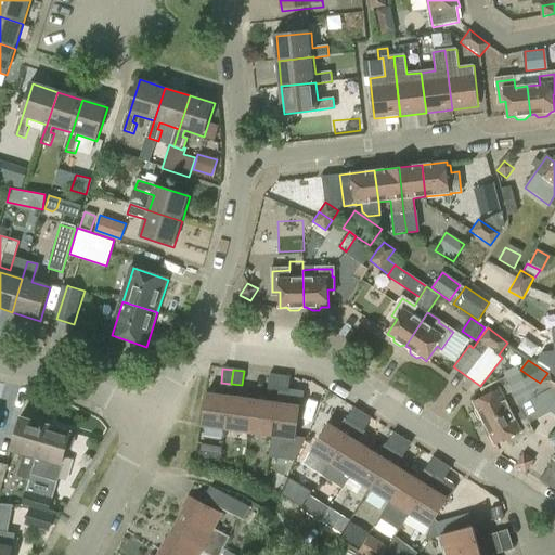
[(554,374),(549,371),(540,383),(554,392),(554,374)]
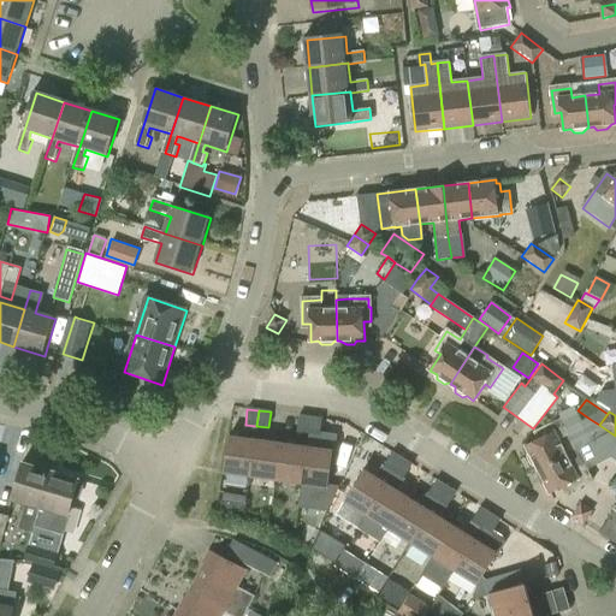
[(296,432),(308,433),(311,418),(298,416),(296,432)]
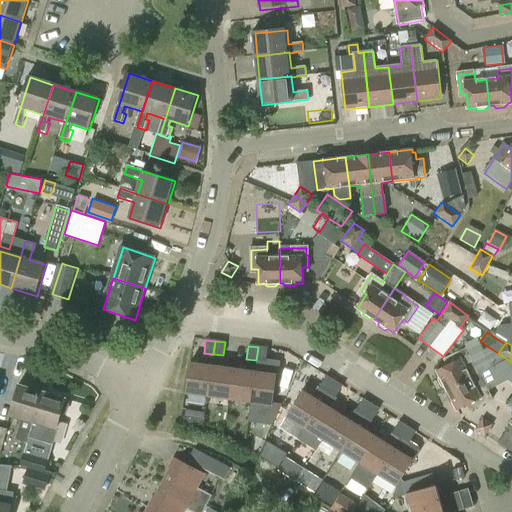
[(258,347),(256,360),(266,361),(266,360),(267,348),(258,347)]
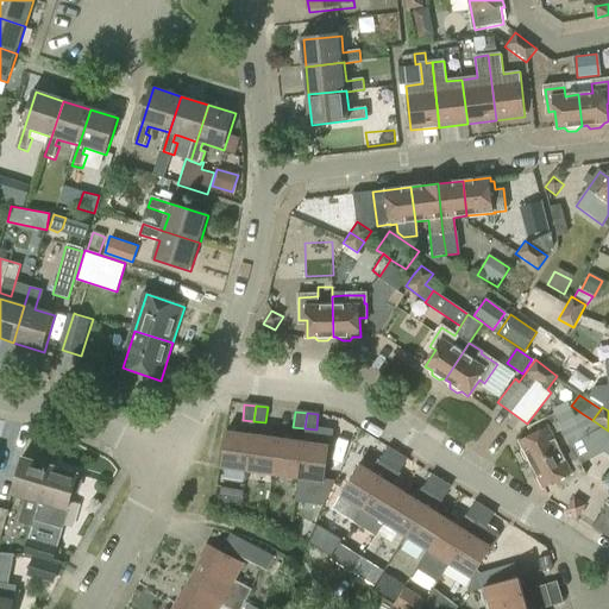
[(532,463),(560,449),(569,444),(554,415),(545,420),(533,426),(537,432),(521,440),(523,446),(522,452),(526,459),(531,460),(532,463)]
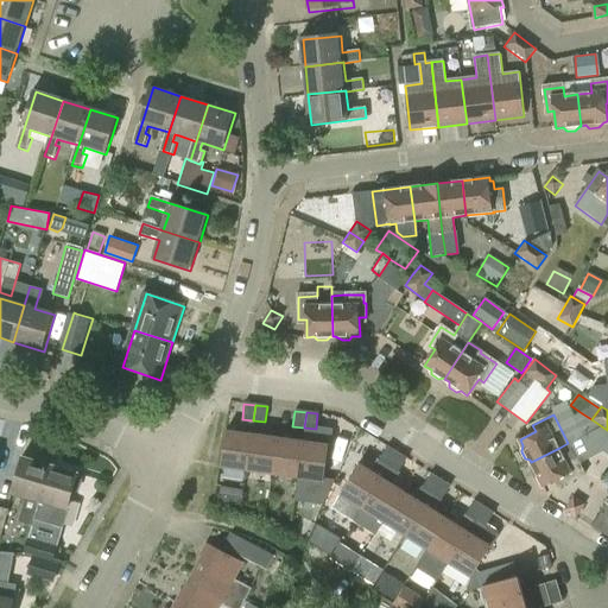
[(226,430),(221,466),(246,469),(251,434),(253,420),(242,419),(240,432),(226,430)]
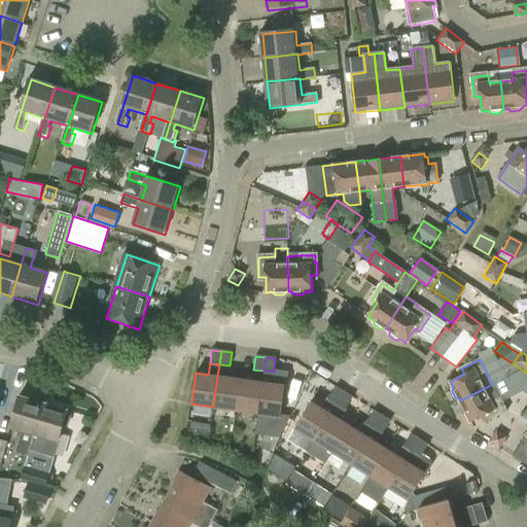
[(280,416),(284,385),(286,374),(274,372),(264,371),(262,382),(257,413),(280,416)]
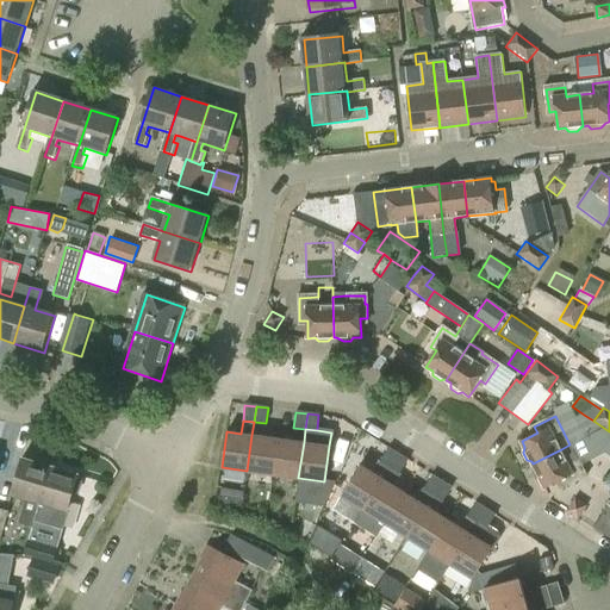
[(247,471),(273,474),(278,439),(251,435),(247,471)]
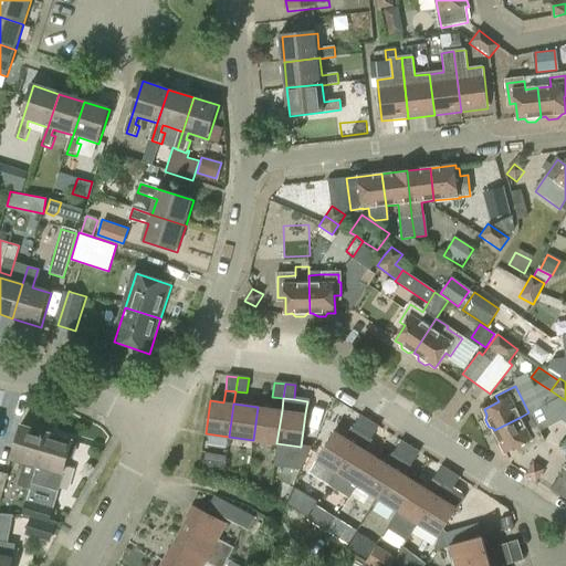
[(253,440),(276,443),(282,410),(258,407),(253,440)]
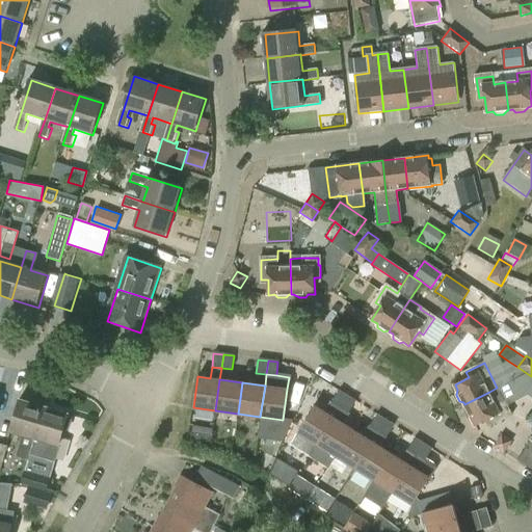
[(346,396),(339,391),(324,413),(314,405),(297,432),(298,433),(292,442),(311,454),(317,445),(333,418),(339,407),(346,396)]
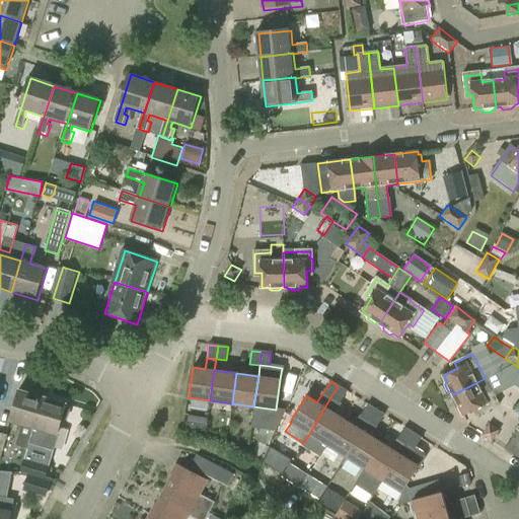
[(484,393),(477,382),(453,394),(455,396),(453,401),(456,409),(461,410),(464,416),(477,409),(480,415),(492,409),(492,408),(499,404),(491,389),(484,393)]
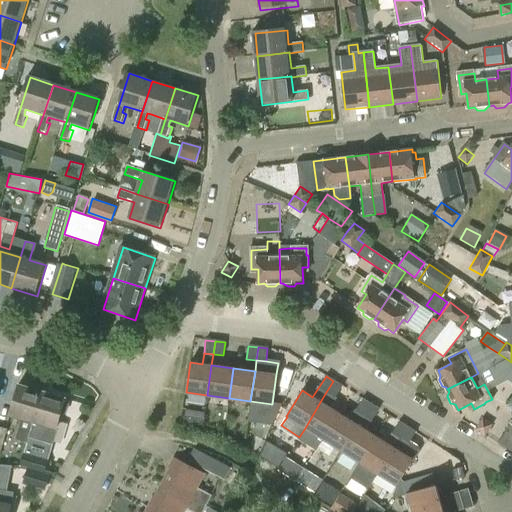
[(320,402),(305,428),(299,437),(298,439),(316,450),(323,439),(339,414),(329,407),(342,386),(333,381),(326,392),(320,402)]
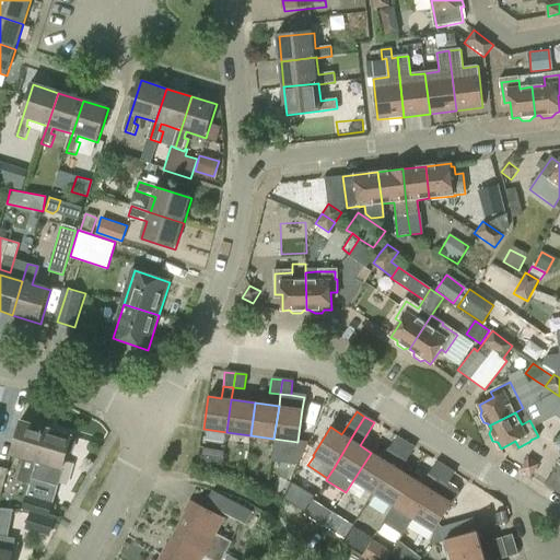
[(21,420),(11,454),(23,457),(16,480),(30,485),(46,428),(21,420)]
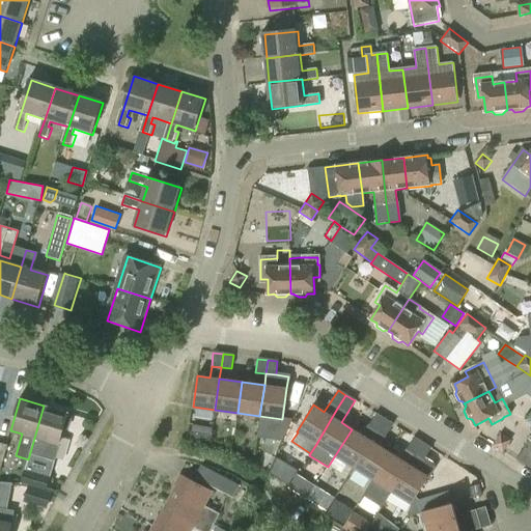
[(28,459),(24,472),(48,479),(49,479),(55,459),(59,445),(63,429),(68,428),(71,420),(67,416),(68,413),(44,406),(28,459)]
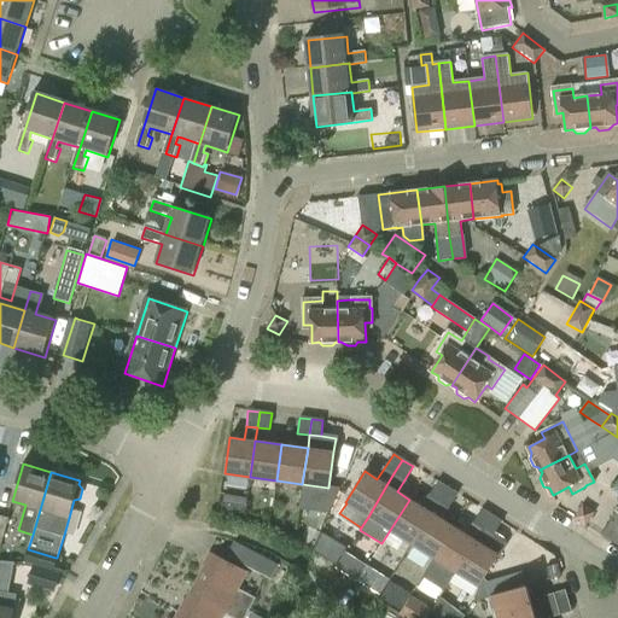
[(429,495),(438,501),(447,488),(437,482),(429,495)]
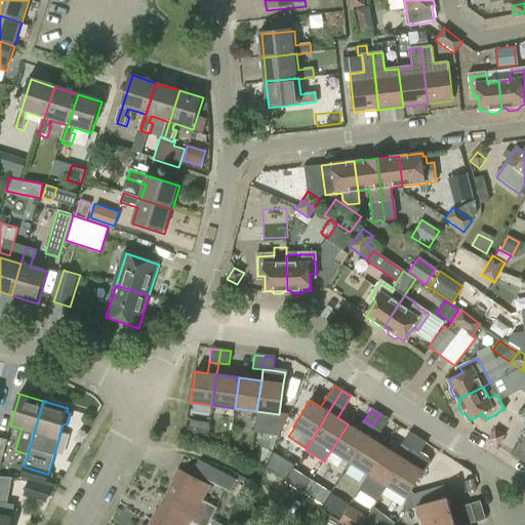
[(386,448),(374,441),(389,419),(379,414),(372,426),(373,427),(367,437),(366,436),(350,462),(368,474),(386,448)]
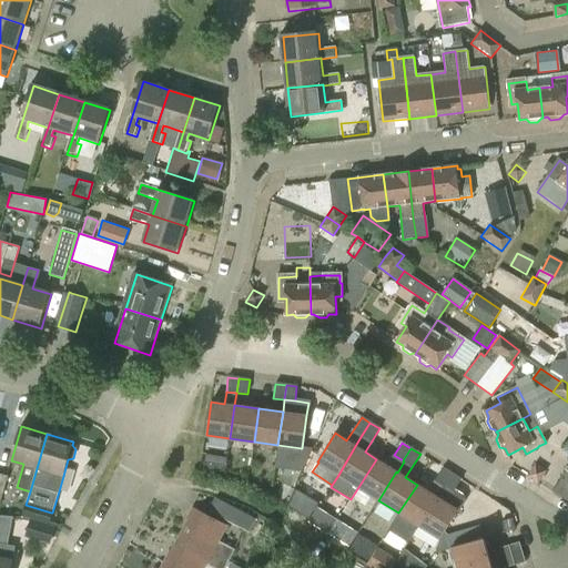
[(224,474),(226,458),(205,455),(203,470),(224,474)]
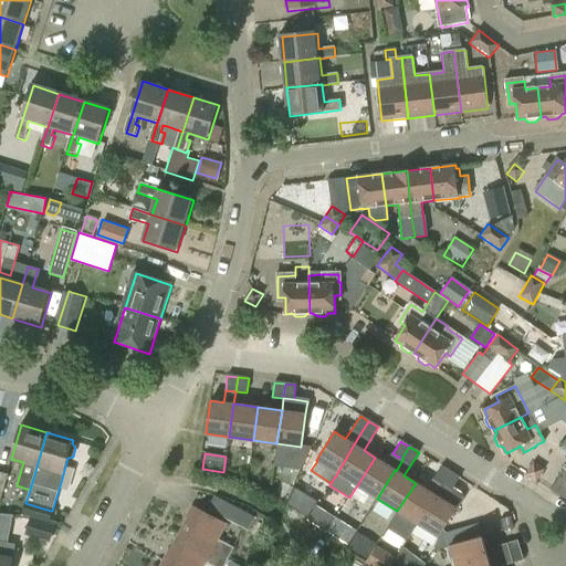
[(375,458),(357,485),(377,499),(395,470),(375,458)]
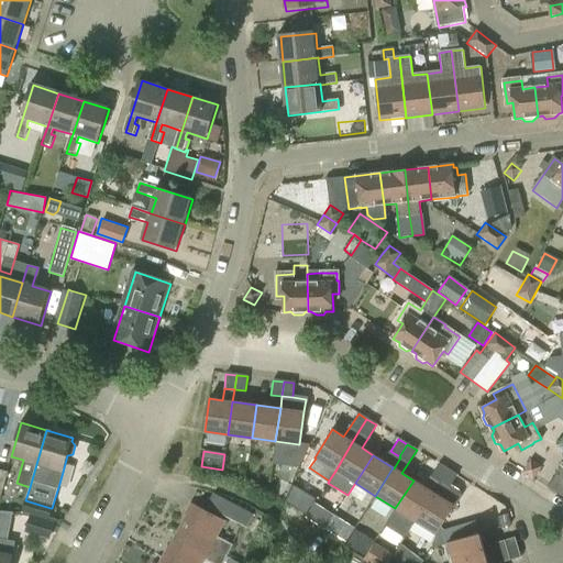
[(530,462),(523,471),(523,473),(533,478),(534,476),(540,467),(530,462)]
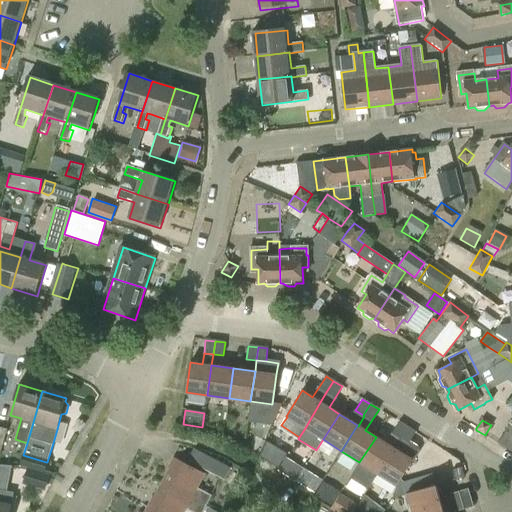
[(499,441),(497,443),(511,452),(511,420),(510,423),(499,441)]
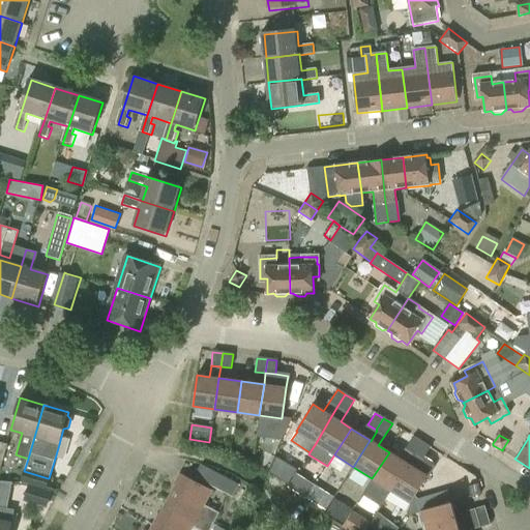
[(383,504),(391,491),(414,453),(421,442),(413,437),(399,459),(389,452),(372,478),(363,492),(383,504)]
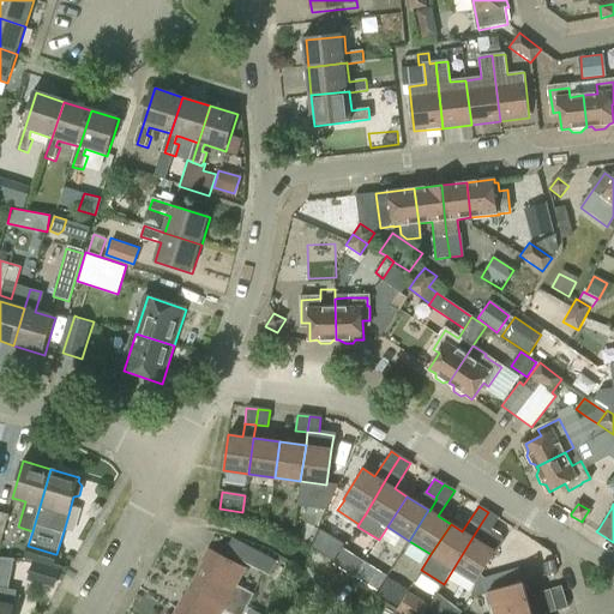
[(494,552),(482,543),(498,518),(488,512),(480,525),(453,569),(475,582),(494,552)]
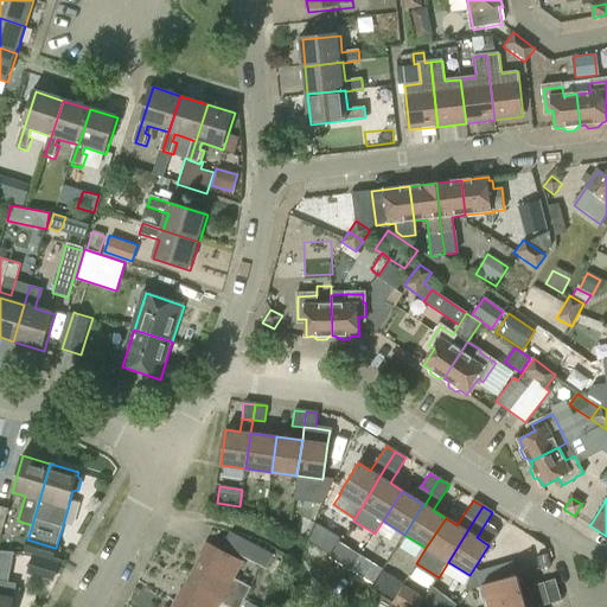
[(314,523),(307,541),(330,555),(340,538),(314,523)]
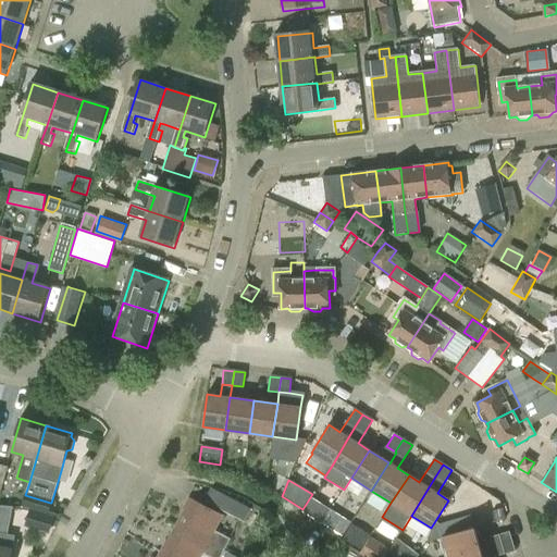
[(206,500),(243,520),(249,508),(212,489),(206,500)]
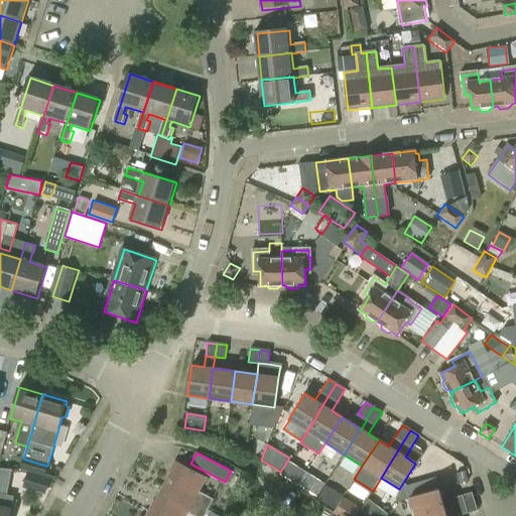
[(23,459),(19,470),(43,477),(46,466),(23,459)]
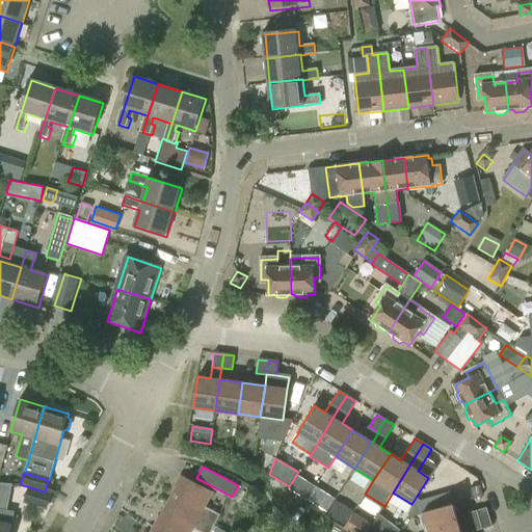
[(182,476),(168,502),(215,526),(220,515),(205,507),(212,491),(182,476)]
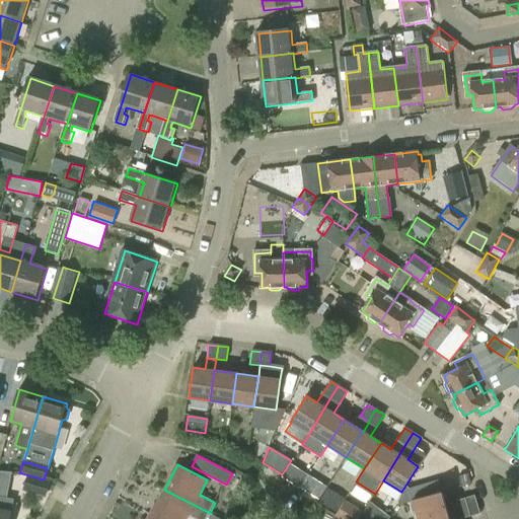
[(24,491),(45,497),(49,483),(28,476),(24,491)]
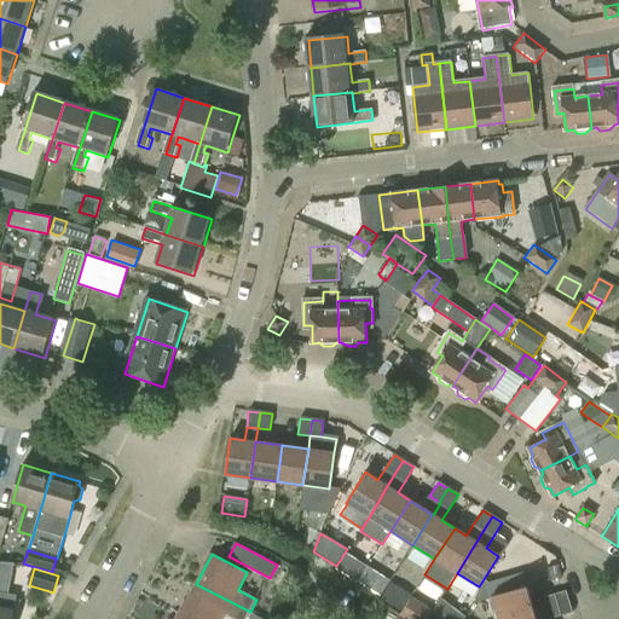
[(536,583),(539,595),(565,588),(561,576),(536,583)]
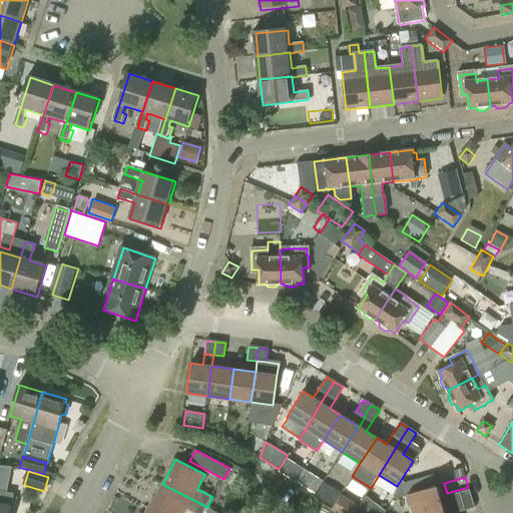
[(203,512),(207,507),(162,484),(149,508),(158,512),(184,512),(186,509),(192,512),(203,512)]
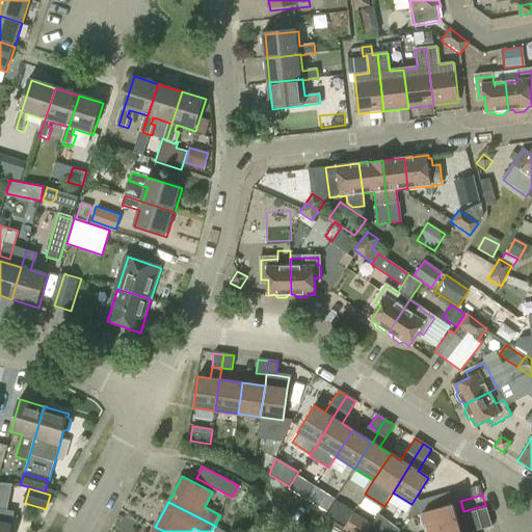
[(335,502),(326,515),(343,525),(351,511),(335,502)]
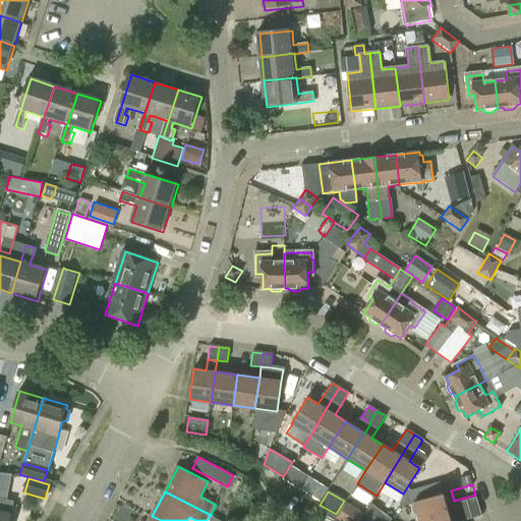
[(419,520),(451,520),(444,494),(414,502),(419,520)]
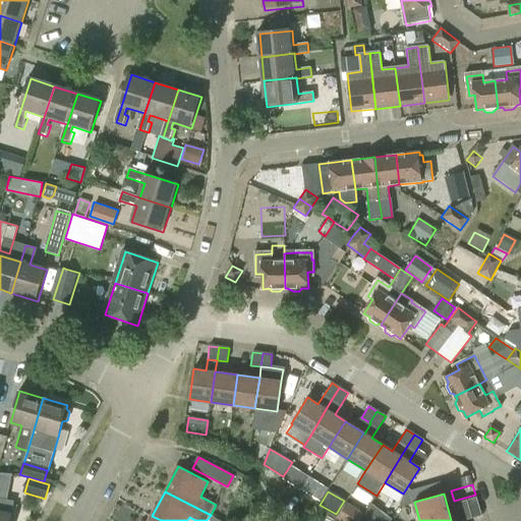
[(476,498),(457,503),(462,520),(463,520),(481,516),(476,498)]
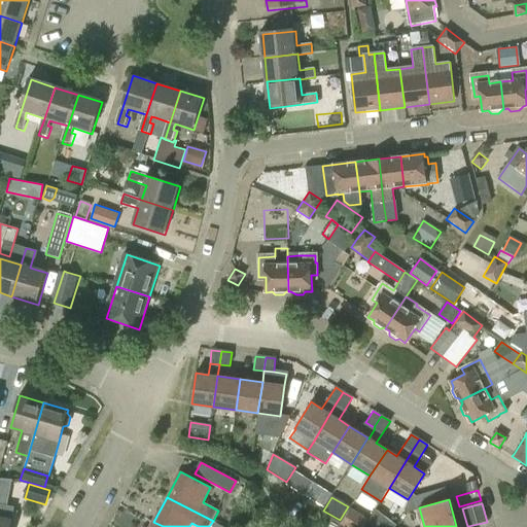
[(0,506),(0,526),(11,526),(15,510),(0,506)]
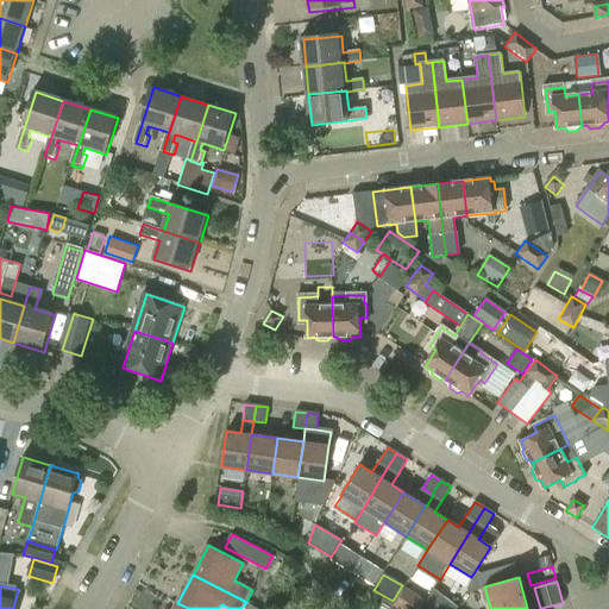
[(451,608),(453,608),(431,591),(420,608),(451,608)]
